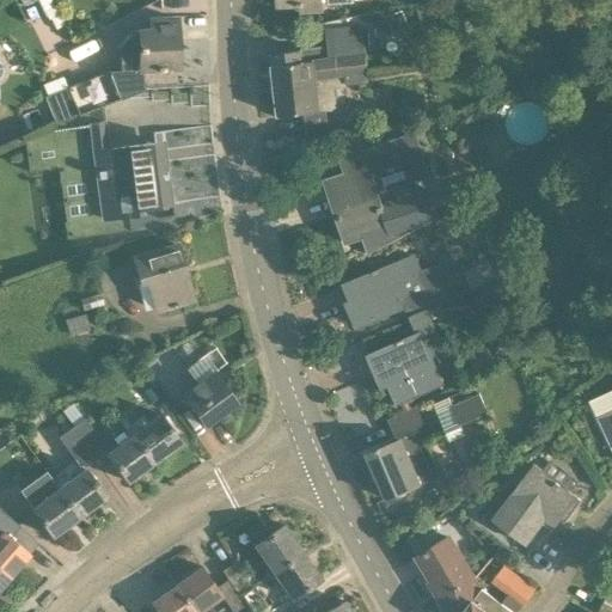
[(324,13),(323,0),(275,0),(276,2),(279,2),(279,6),(300,5),(300,14),(324,13)]
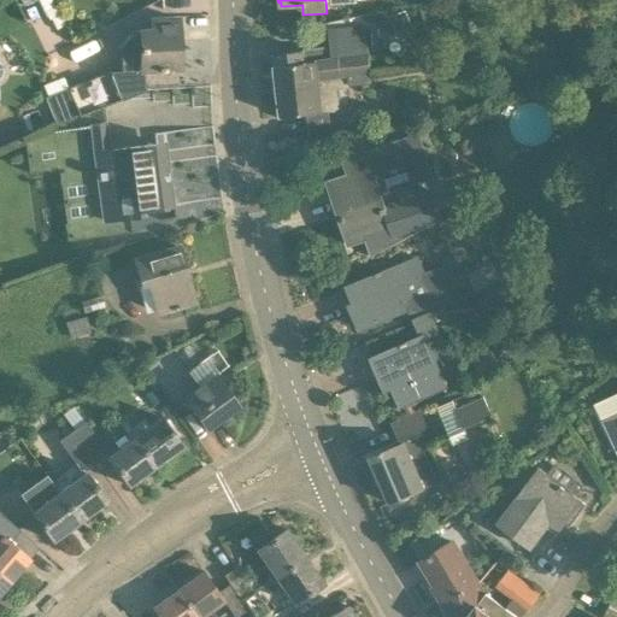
[(178,72),(176,16),(137,18),(117,47),(118,65),(66,84),(77,117),(150,90),(144,71),(178,72)]
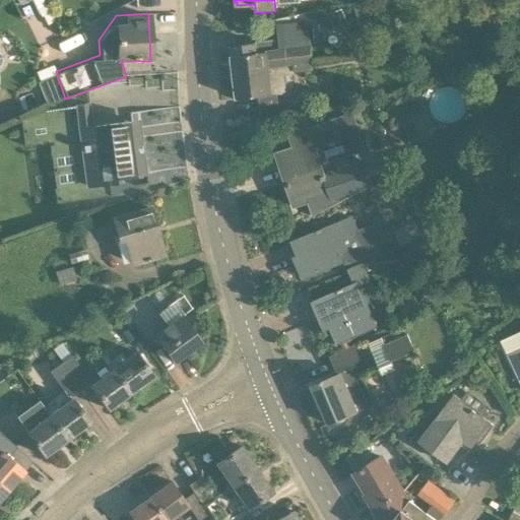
[(309,47),(307,24),(276,29),(277,42),(230,46),(234,73),(285,65),(283,52),(305,49),(308,63),(319,61),(318,55),(320,54),(319,47),(309,47)]
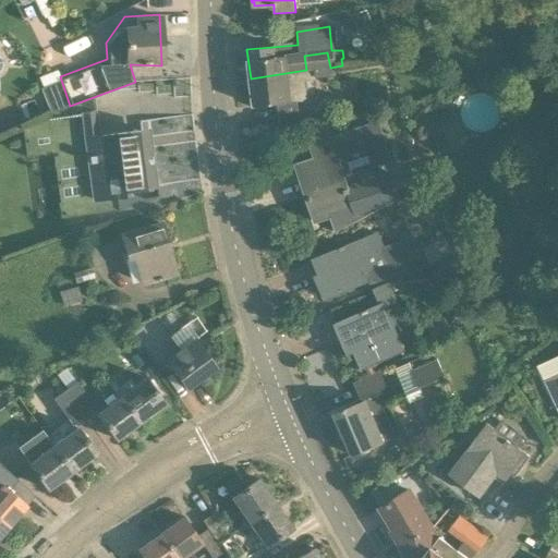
[(330,68),(327,52),(304,56),(306,70),(251,79),(254,107),(281,105),(284,135),(304,130),(301,101),(307,101),(306,82),(315,82),(314,79),(335,76),(334,69),(342,69),(342,65),(330,68)]
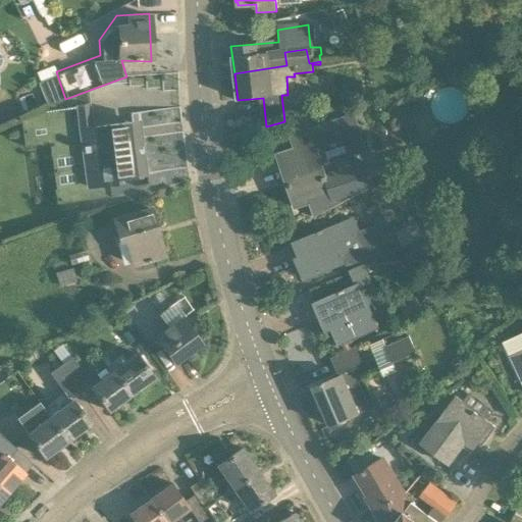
[(91,120),(88,101),(45,109),(20,117),(23,149),(48,143),(55,205),(110,199),(109,186),(121,184),(121,176),(146,176),(140,113),(91,120)]
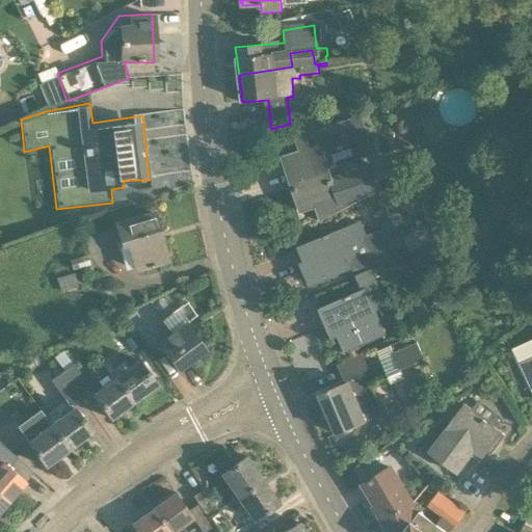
[(300,211),(339,198),(328,169),(373,155),(362,117),(313,134),(318,149),(284,159),(300,211)]
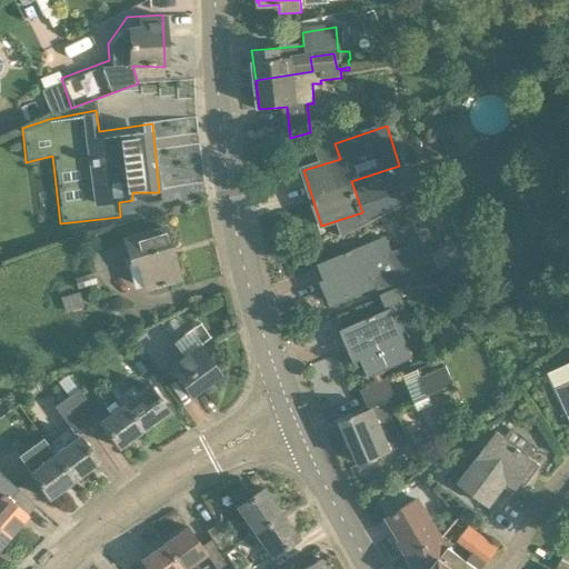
[(179,279),(165,229),(122,241),(129,267),(136,265),(142,289),(179,279)]
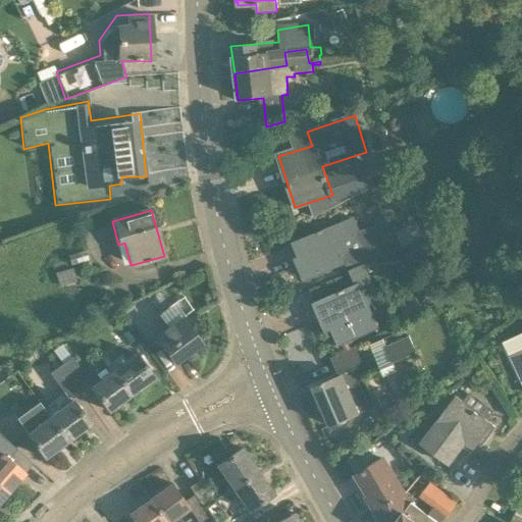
[(359,231),(354,219),(299,242),(304,256),(295,260),(303,279),(344,263),(347,271),(348,271),(350,274),(366,266),(365,264),(382,258),(374,235),(379,232),(376,224),(359,231)]
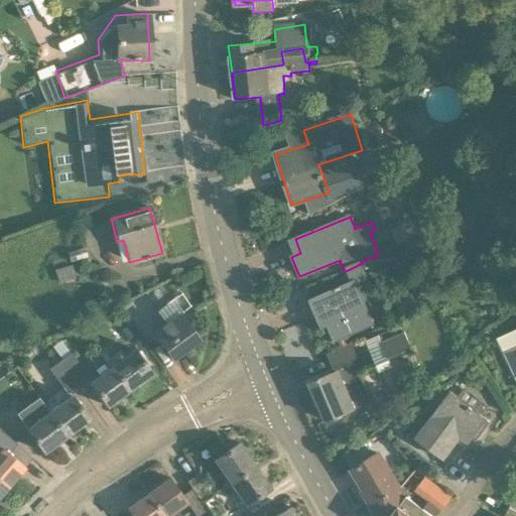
[(405,266),(418,254),(409,244),(396,255),(405,266)]
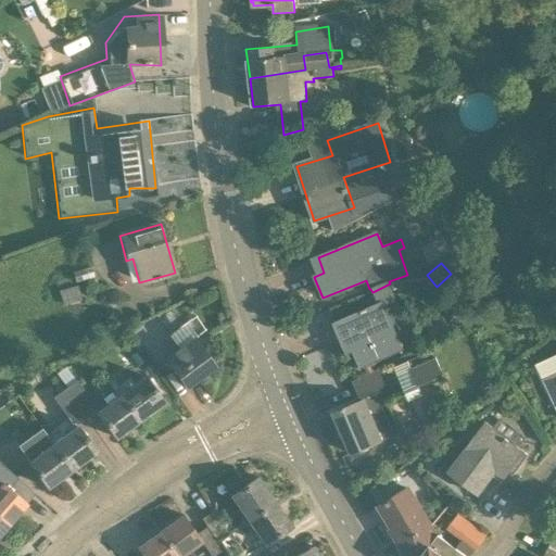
[(359,366),(415,343),(390,283),(373,292),(378,306),(335,324),(349,358),(355,355),(359,366)]
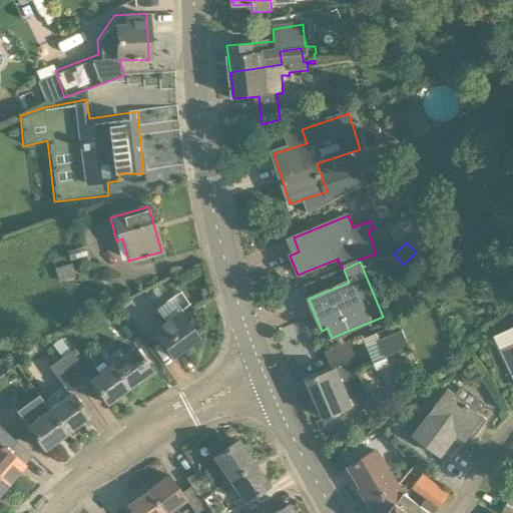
[(171,358),(196,339),(178,313),(188,305),(180,293),(157,310),(166,322),(154,331),(171,358)]
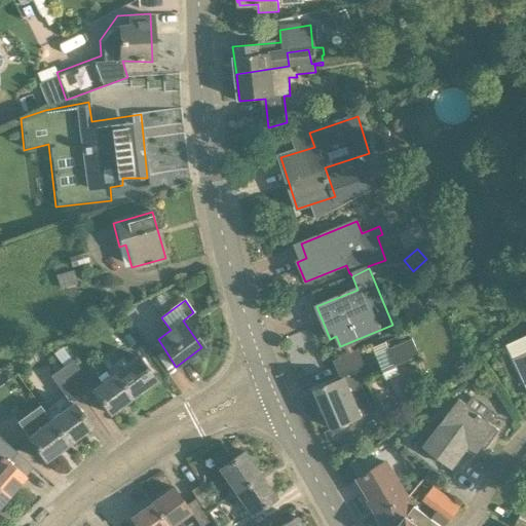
[(413,321),(427,313),(420,301),(406,308),(413,321)]
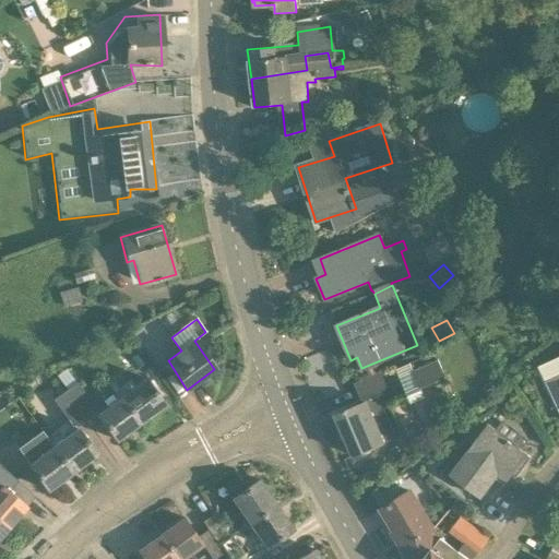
[(416,393),(449,380),(441,361),(409,376),(416,393)]
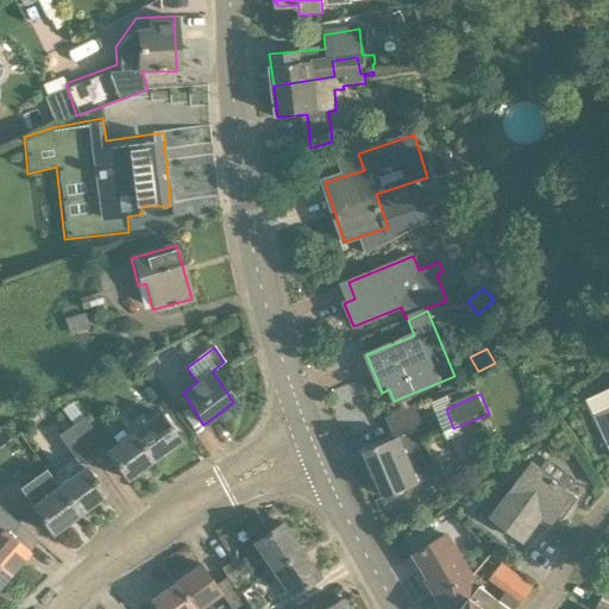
[(419,483),(431,478),(412,433),(418,431),(407,407),(384,418),(395,440),(365,452),(384,497),(418,483),(419,483)]
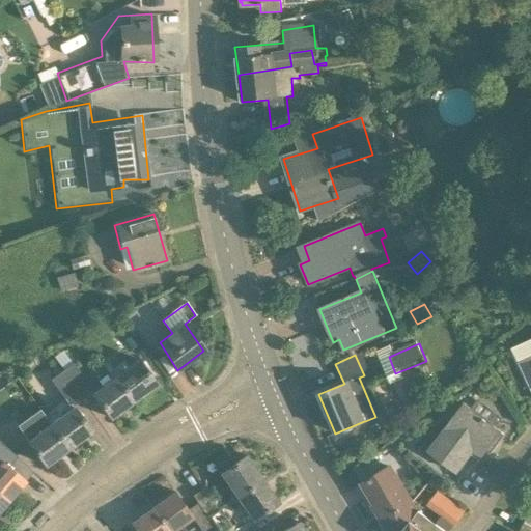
[(530,387),(530,356),(519,362),(530,387)]
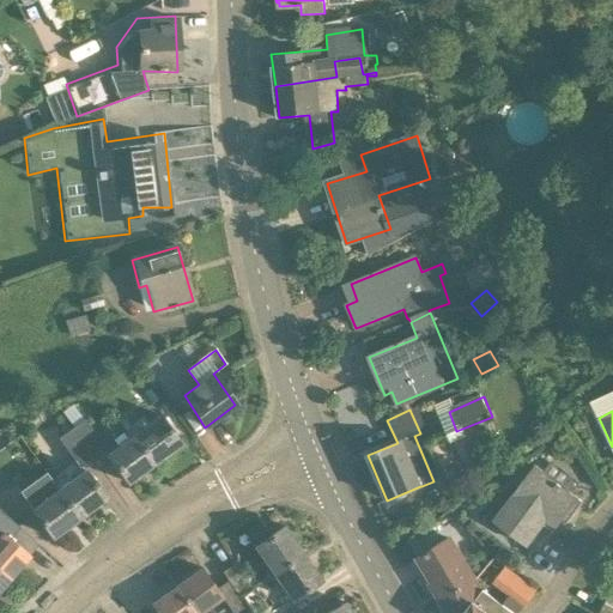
[(152,465),(180,445),(158,414),(131,435),(152,465)]
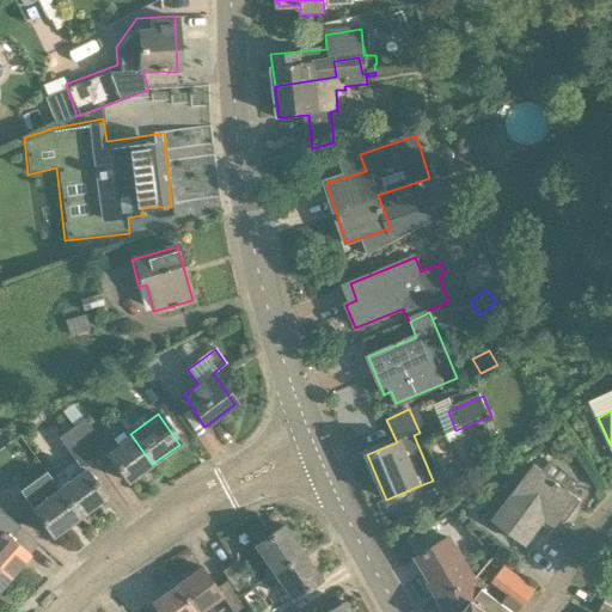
[(91,458),(104,450),(84,420),(71,429),(91,458)]
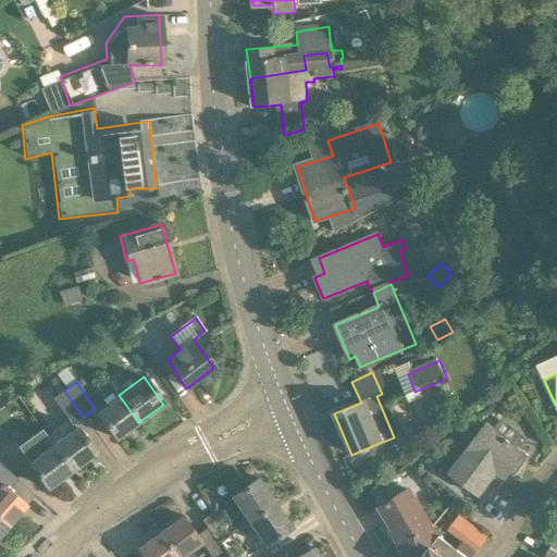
[(71,424),(83,417),(64,391),(52,399),(71,424)]
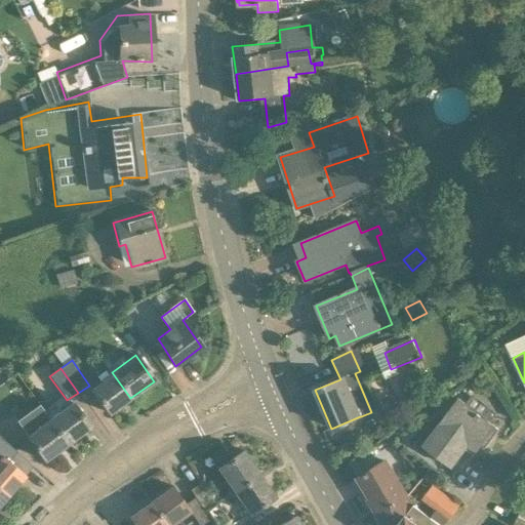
[(110,413),(130,398),(112,372),(91,388),(110,413)]
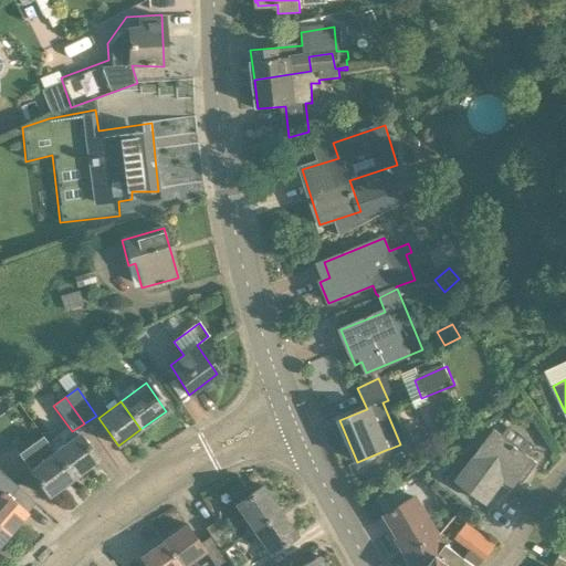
[(520,451),(492,431),(456,481),(485,503),(503,480),(512,486),(519,479),(524,481),(536,463),(532,460),(532,448),(520,451)]
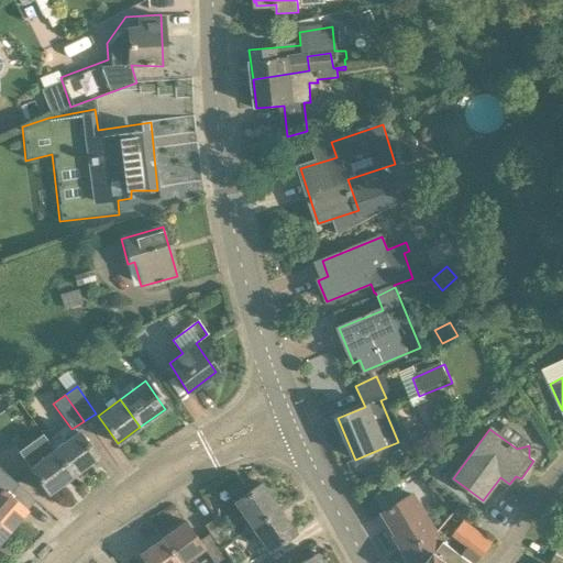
[(73,476),(96,459),(76,431),(53,449),(73,476)]
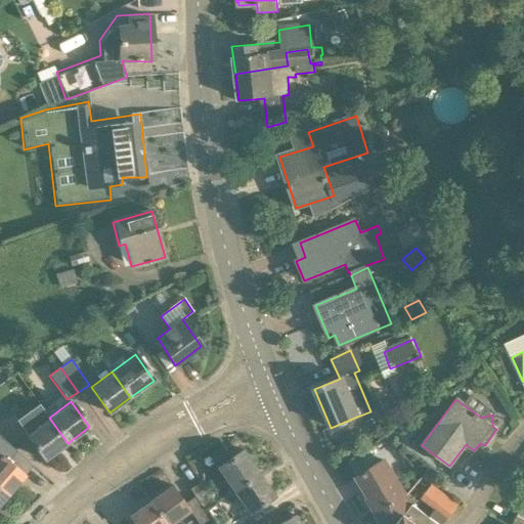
[(45,460),(68,443),(49,418),(42,406),(18,423),(45,460)]
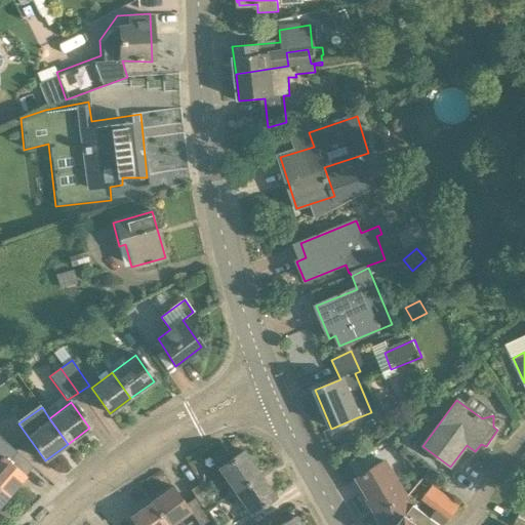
[(15,452),(0,438),(0,491),(6,497),(25,476),(7,461),(15,452)]
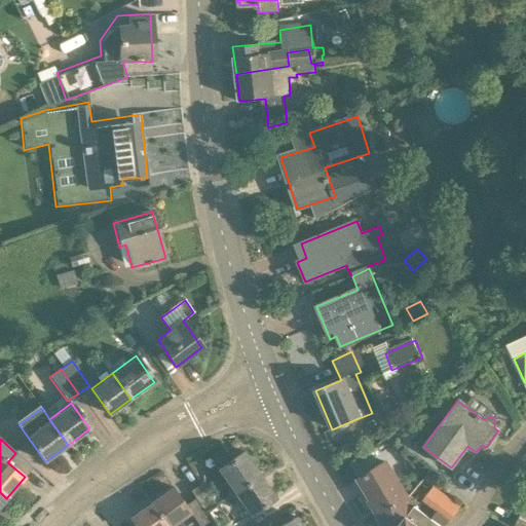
[(232,491),(258,474),(242,452),(218,470),(232,491)]
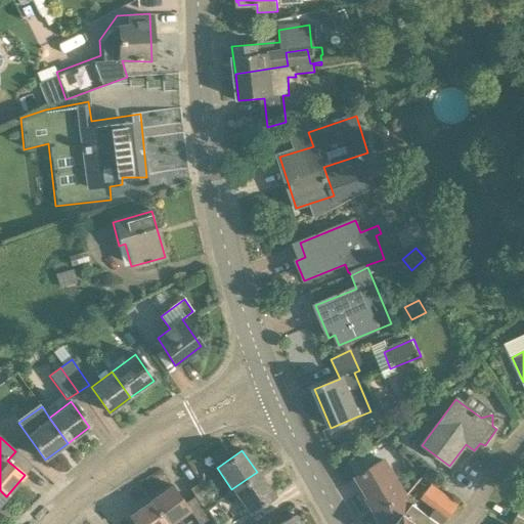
[(408,497),(387,461),(356,478),(377,511),(406,495),(407,497),(408,497)]
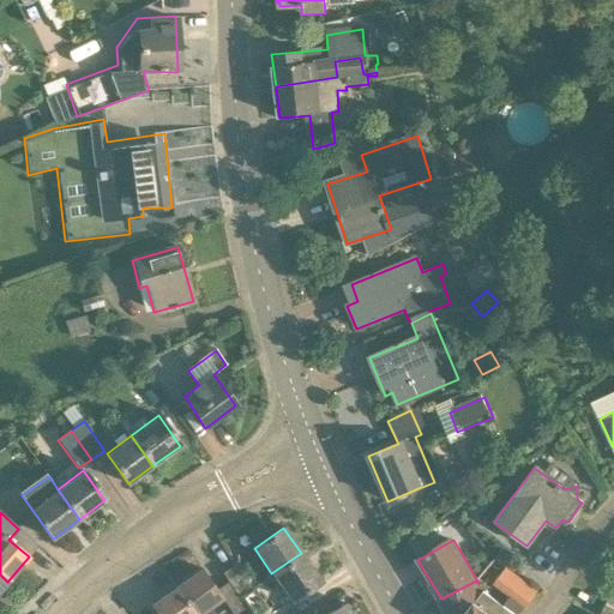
[(292,602),(321,582),(301,553),(271,573),(292,602)]
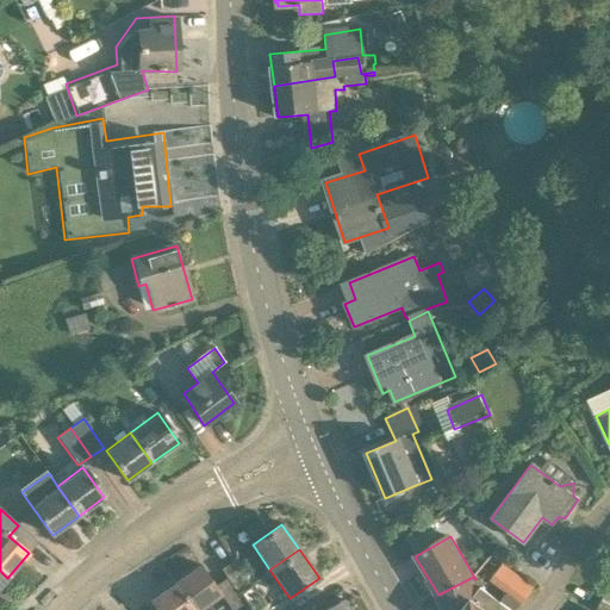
[(221,570),(226,579),(238,595),(250,586),(234,561),(221,570)]
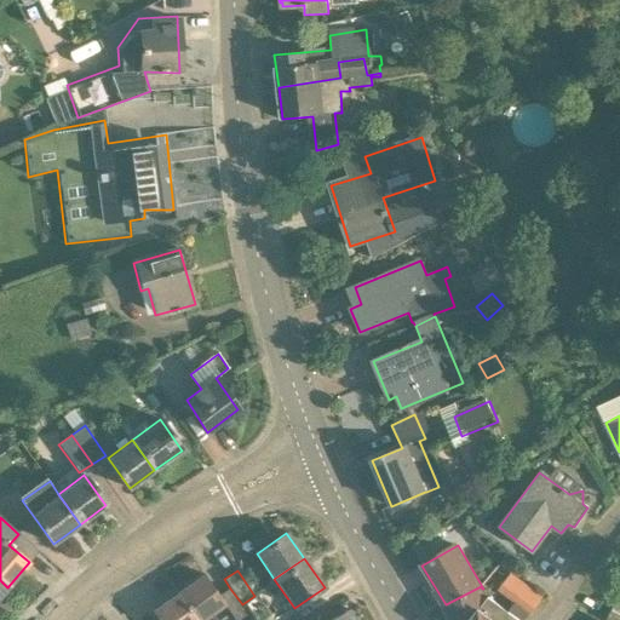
[(240,619),(250,615),(242,604),(230,589),(219,597),(204,575),(177,593),(194,619),(223,619),(231,615),(234,619),(240,619)]
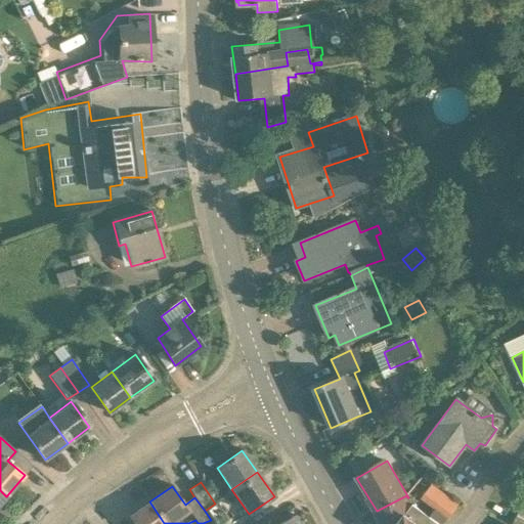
[(447,519),(456,506),(431,486),(421,498),(447,519)]
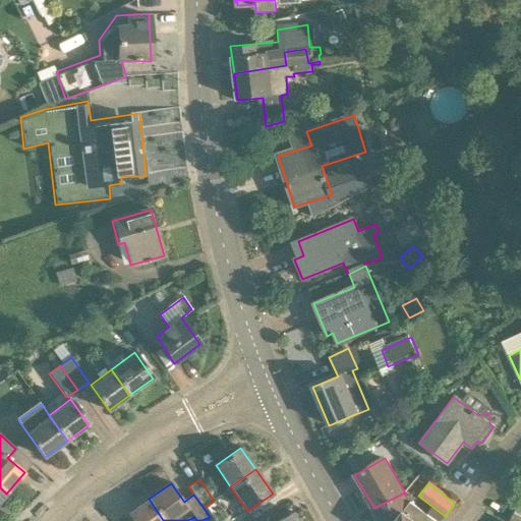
[(407,506),(401,497),(405,495),(404,493),(374,508),(375,510),(373,511),(381,520),(433,520),(425,515),(428,510),(423,507),(421,511),(410,502),(407,506)]
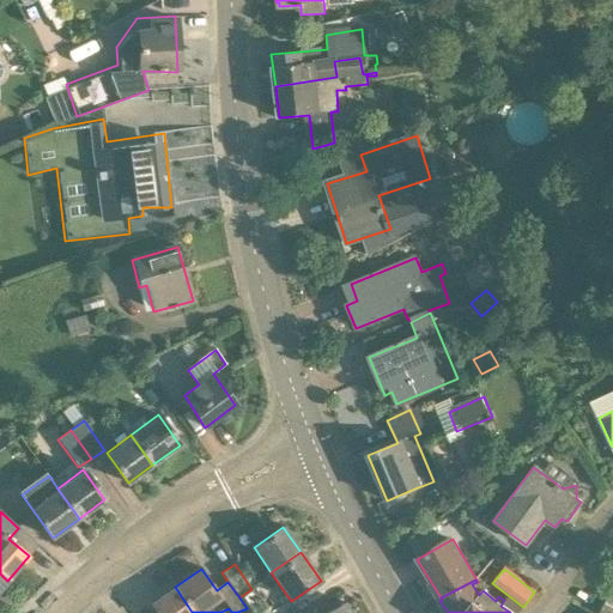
[(192,612),(175,587),(150,605),(155,612),(192,612)]
